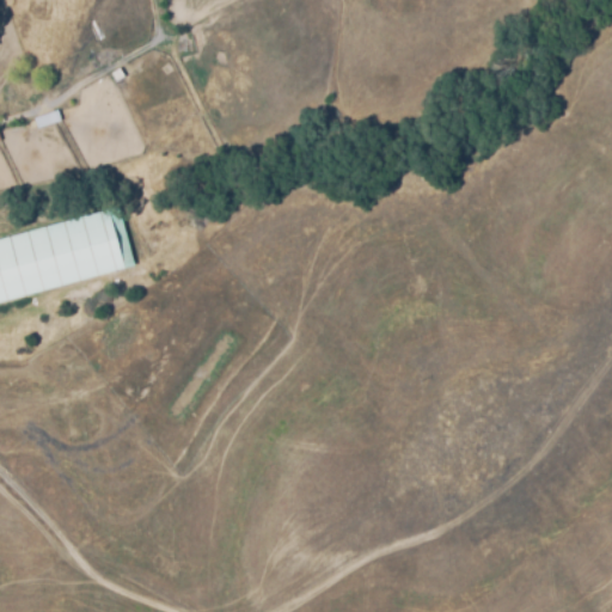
[(185,51),(176,51),(177,41),(187,41),(185,51)]
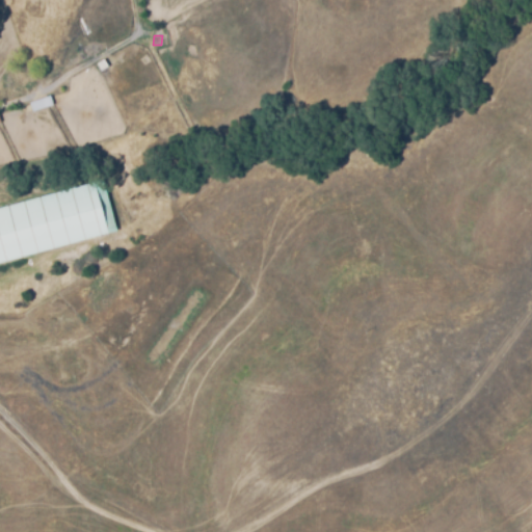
[(87,45),(89,50),(98,46),(100,51),(85,58),(82,53),(80,49),(87,45)]
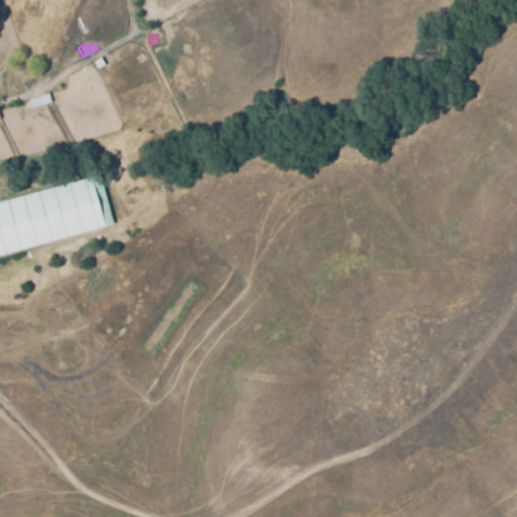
[(96,70),(91,61),(100,56),(105,65),(96,70)]
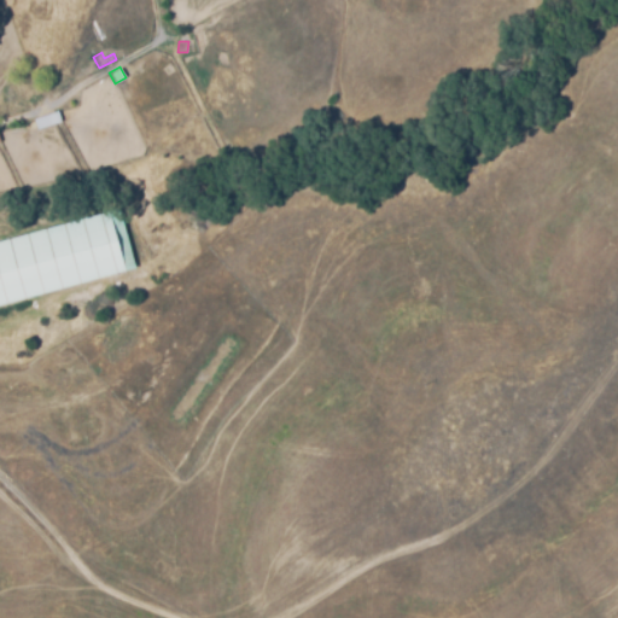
[(36,129),(33,120),(57,109),(62,120),(36,129)]
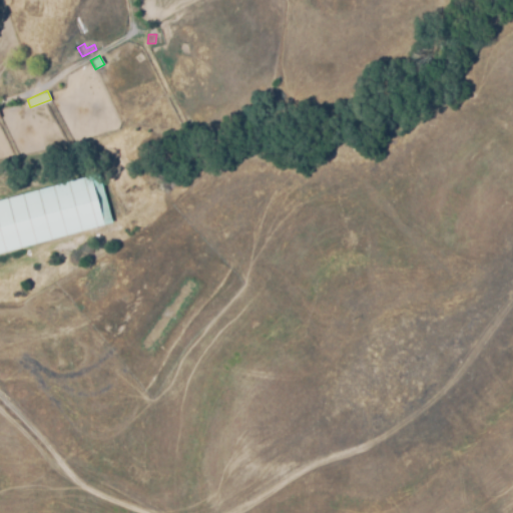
[(0,251),(0,198),(98,172),(111,220),(0,251)]
